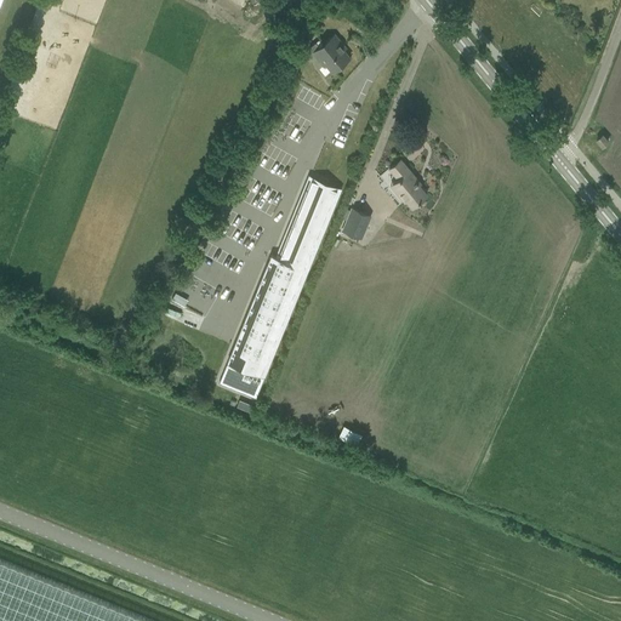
[(335,34),(325,43),(319,47),(315,43),(308,49),(312,52),(315,50),(332,72),(349,58),(339,45),(341,44),(335,34)]
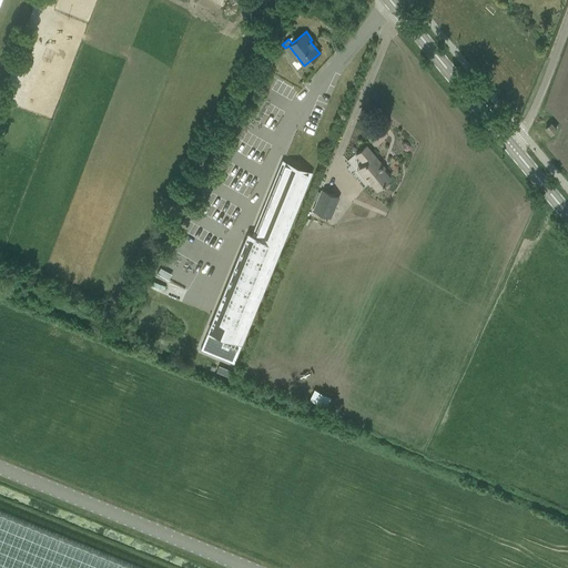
[(556,130),(550,123),(546,128),(550,134),(556,130)]
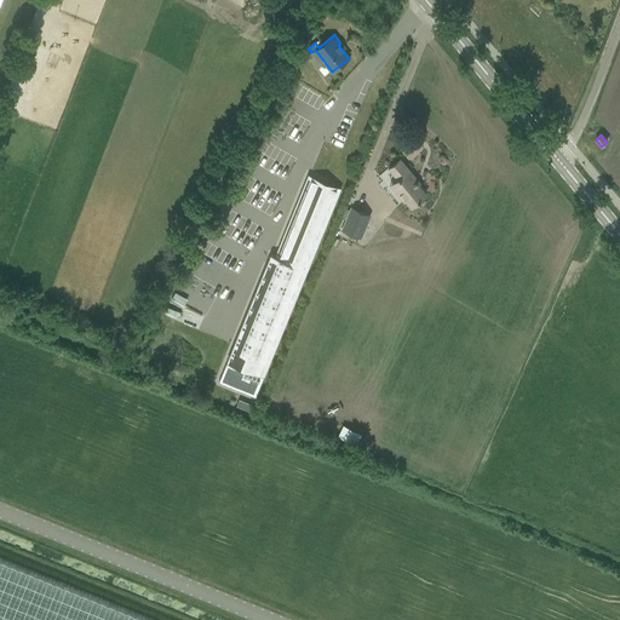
[(411,207),(426,194),(414,179),(415,178),(400,159),(388,168),(396,179),(389,185),(403,202),(405,201),(411,207)]
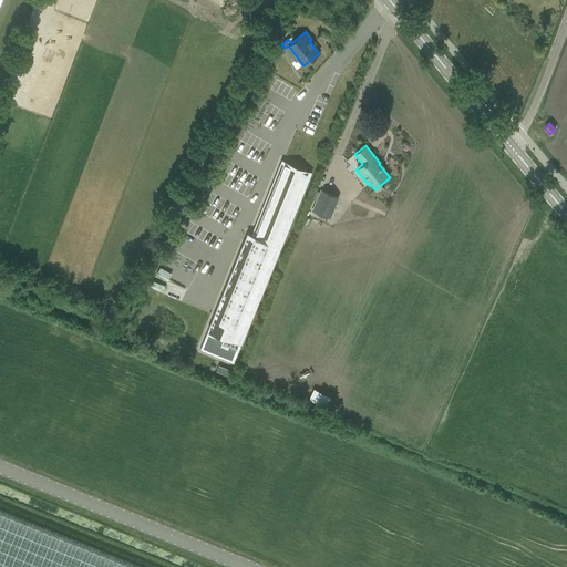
[(234,363),(281,246),(312,172),(282,160),(251,234),(247,232),(199,350),(219,358),(234,363)]
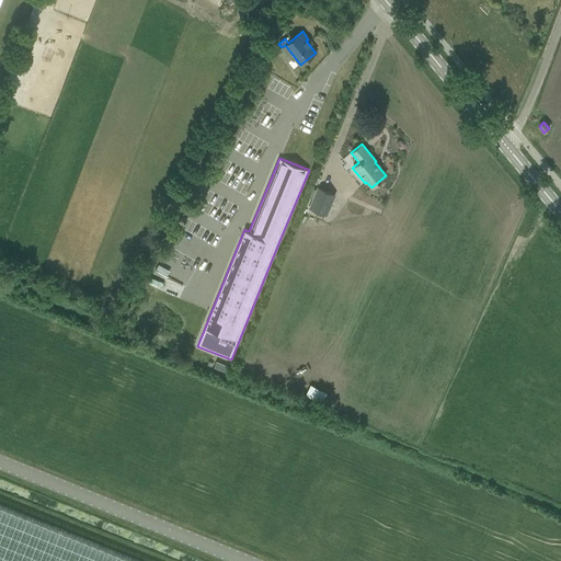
[(309,209),(327,216),(335,195),(318,187),(309,209)]
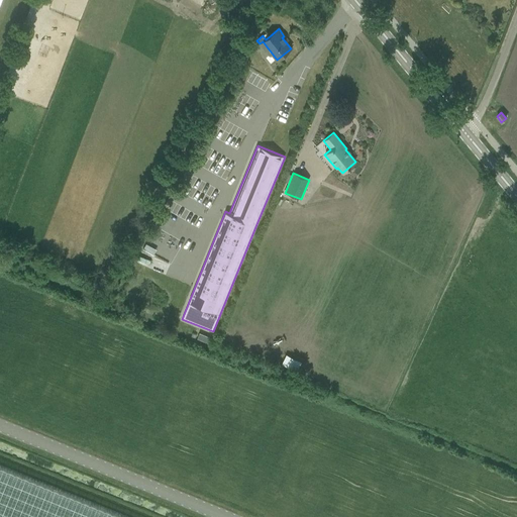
[(200,195),(202,195),(203,178),(193,178),(193,198),(200,198),(200,195)]
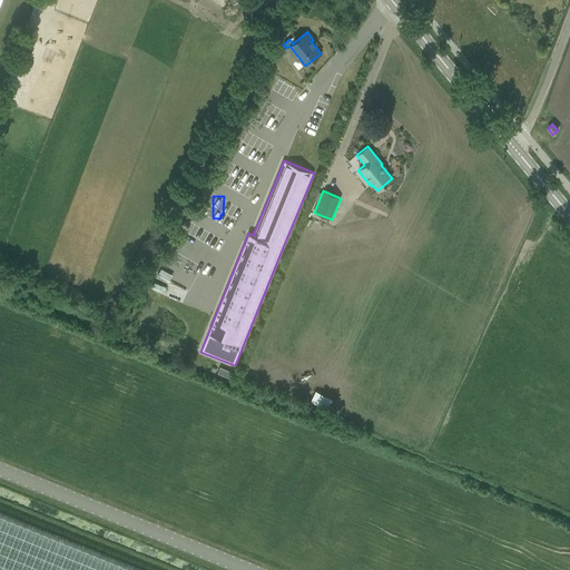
[(138,569),(0,513),(0,569),(138,569)]
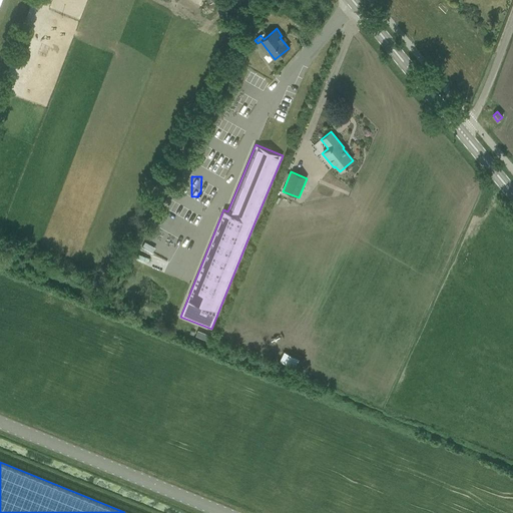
All buildings are outlined.
